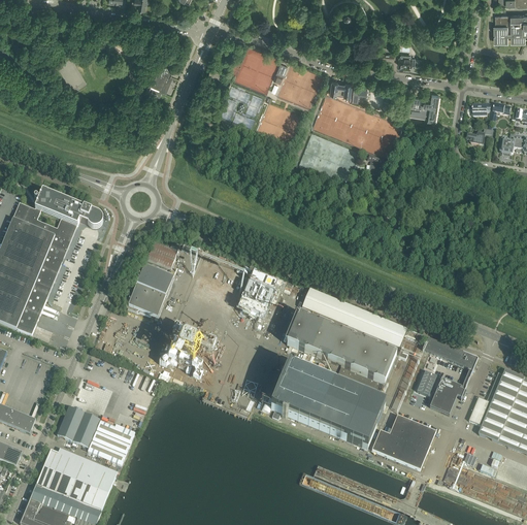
[(142,7),(144,8),(144,6),(144,2),(146,3),(147,0),(133,0),(133,1),(134,1),(134,0),(136,1),(137,1),(136,6),(142,7)]
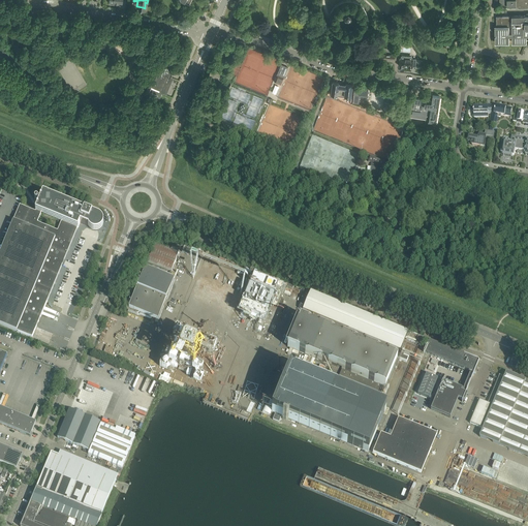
[(527,11),(507,12),(501,12),(495,13),(496,24),(494,24),(494,26),(494,31),(496,31),(496,33),(494,33),(494,38),(494,40),(508,39),(508,37),(508,33),(511,33),(511,38),(511,39),(526,39),(526,38),(525,33),(527,32),(527,11)]
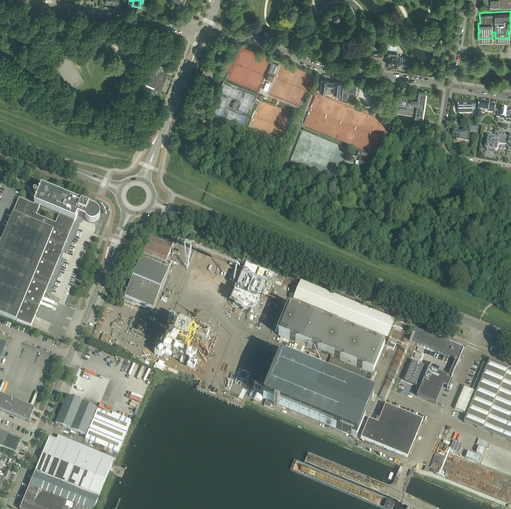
[(340,16),(339,13),(336,12),(333,13),(331,16),(333,20),(336,21),(339,20),(340,16)]
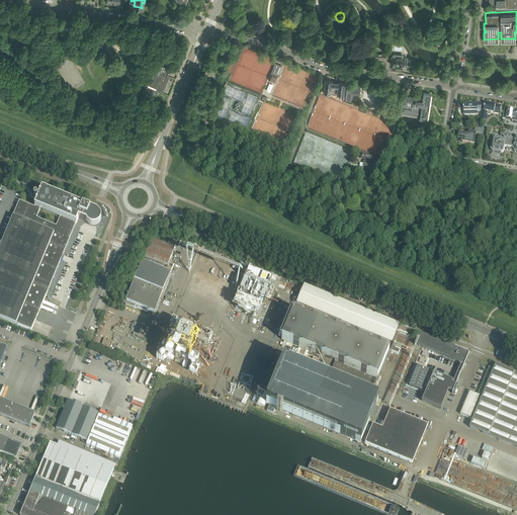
[(363,62),(366,62),(367,55),(372,56),(372,54),(386,55),(386,52),(373,51),(373,49),(362,49),(361,55),(362,55),(362,62),(363,62)]
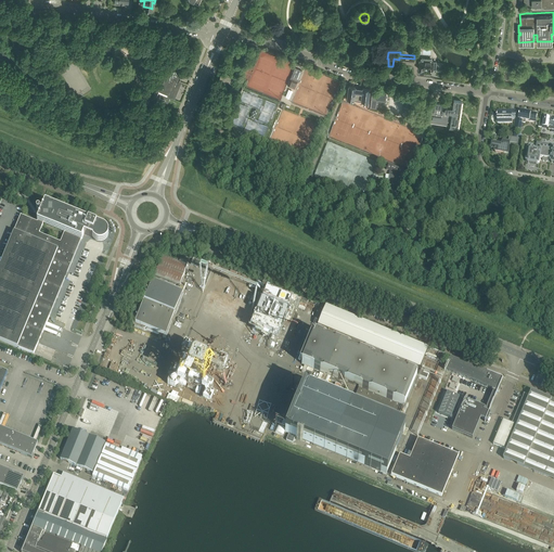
[(427,67),(432,67),(432,66),(435,66),(435,59),(432,59),(432,56),(430,55),(421,54),(420,55),(420,58),(419,58),(417,66),(423,66),(427,66),(427,67)]
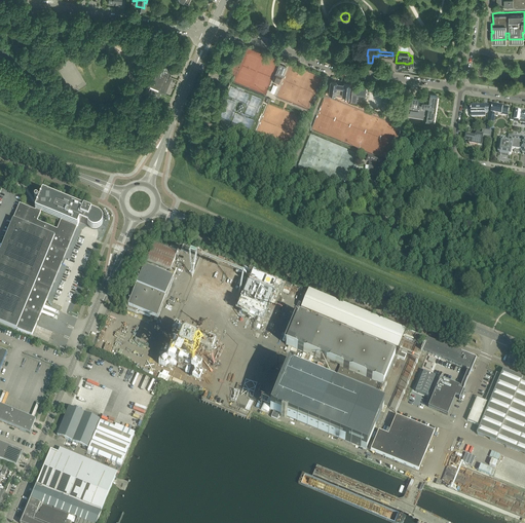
[(166,78),(172,67),(158,61),(155,68),(156,69),(153,75),(152,75),(149,82),(160,87),(164,77),(166,78)]
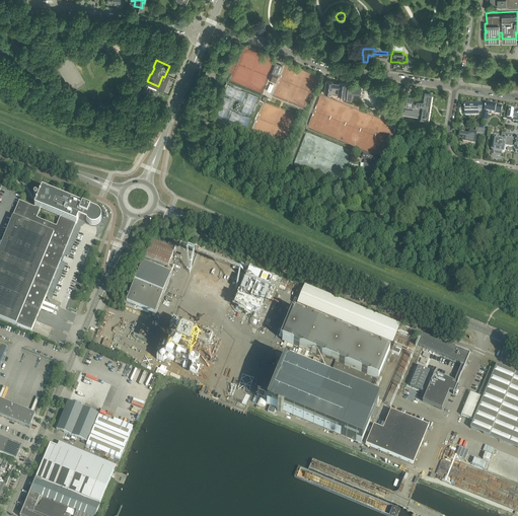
[(268,77),(275,80),(282,63),(275,60),(268,77)]
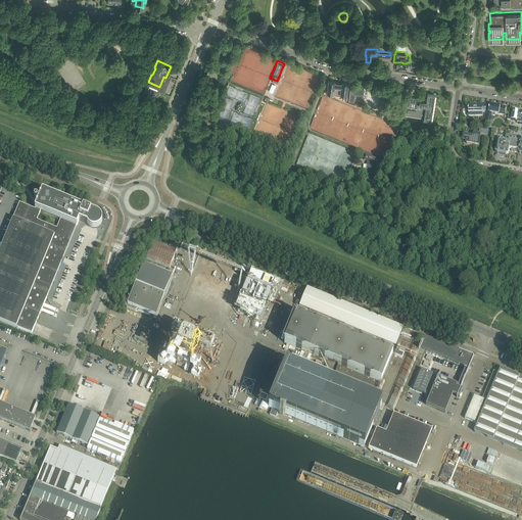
[(221,69),(208,64),(205,72),(218,76),(221,69)]
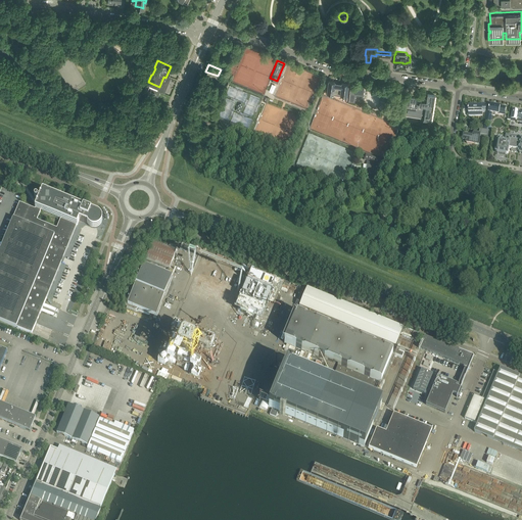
[(326,90),(333,91),(333,89),(339,90),(339,92),(346,93),(347,81),(341,80),(341,81),(334,80),(334,79),(328,79),(326,90)]
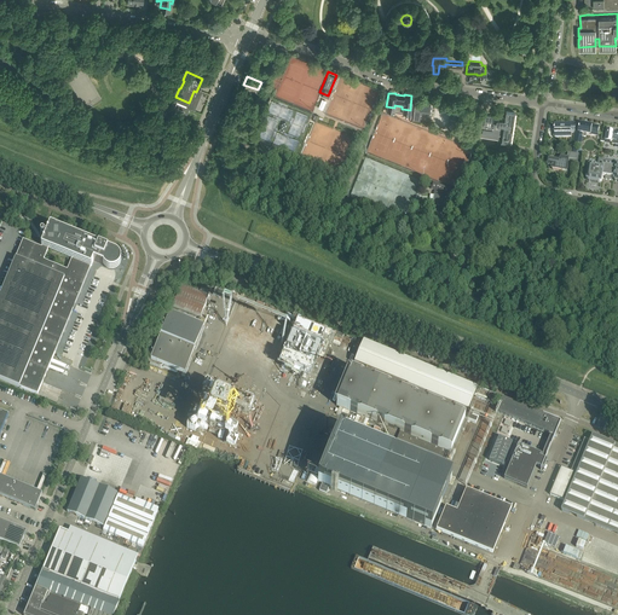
[(411,117),(419,117),(420,109),(429,110),(431,102),(414,99),(411,117)]
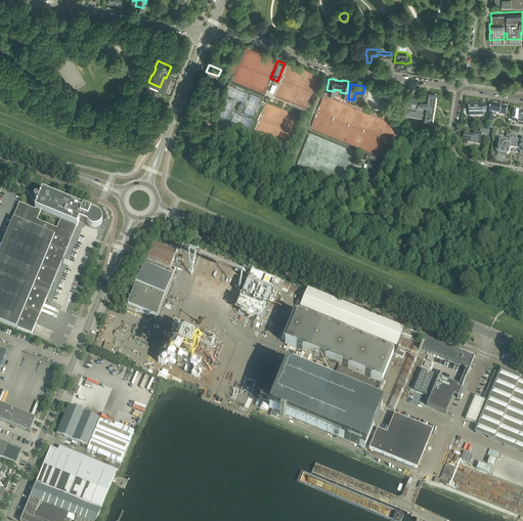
[(394,90),(382,89),(380,106),(392,109),(394,90)]
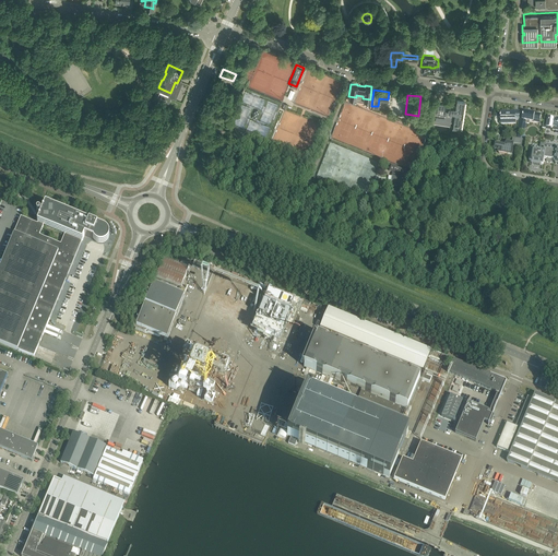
[(452,127),(454,127),(454,126),(460,127),(460,125),(464,98),(456,97),(456,98),(455,104),(428,99),(428,101),(424,99),(423,106),(430,107),(428,119),(451,123),(451,126),(452,126),(452,127)]
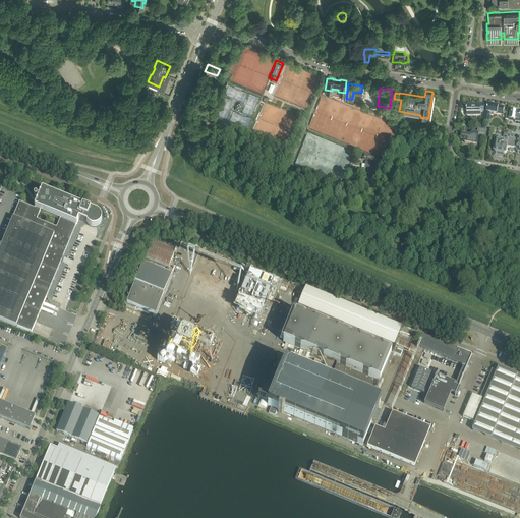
[(466,106),(466,113),(479,112),(479,109),(482,109),(483,101),(478,100),(478,102),(466,102),(466,104),(461,104),(461,106),(466,106)]
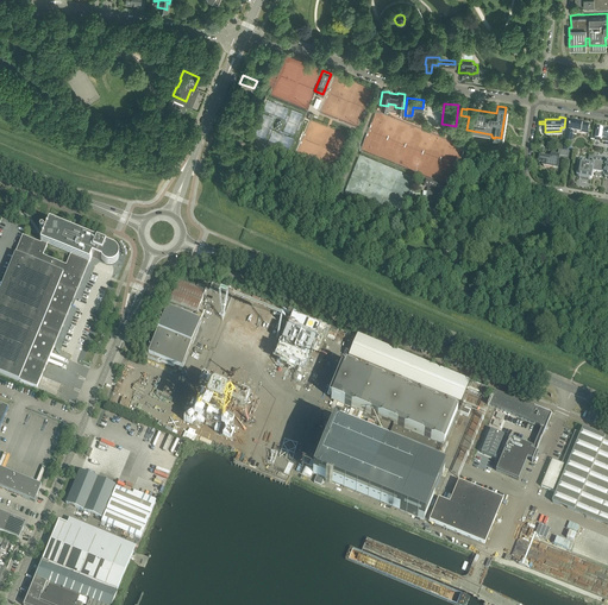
[(564,137),(571,138),(572,131),(575,132),(576,127),(581,127),(587,128),(588,121),(570,119),(569,127),(566,127),(564,137)]
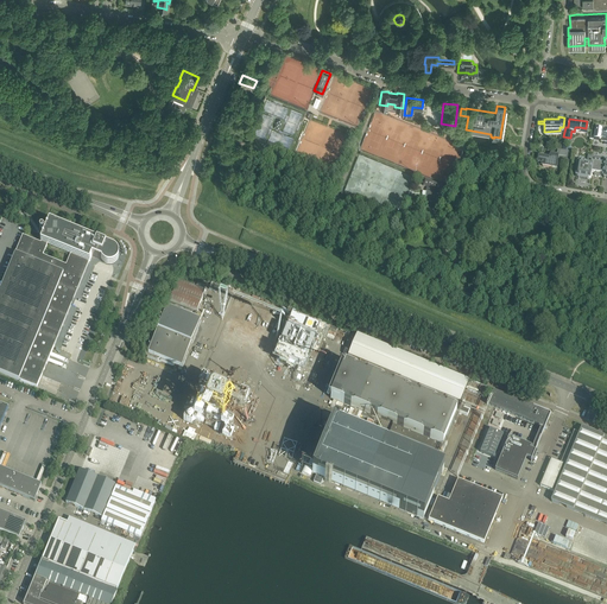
[(600,138),(606,139),(606,126),(606,127),(595,126),(595,127),(592,126),(590,132),(594,133),(594,135),(600,137),(600,138)]
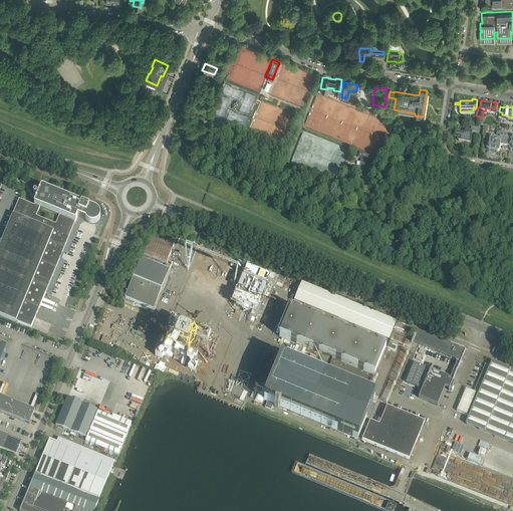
[(480,125),(474,124),(473,130),(465,129),(464,132),(462,132),(462,131),(462,130),(461,130),(461,131),(455,130),(455,131),(454,136),(458,136),(458,138),(470,140),(471,132),(482,134),(483,126),(480,125)]
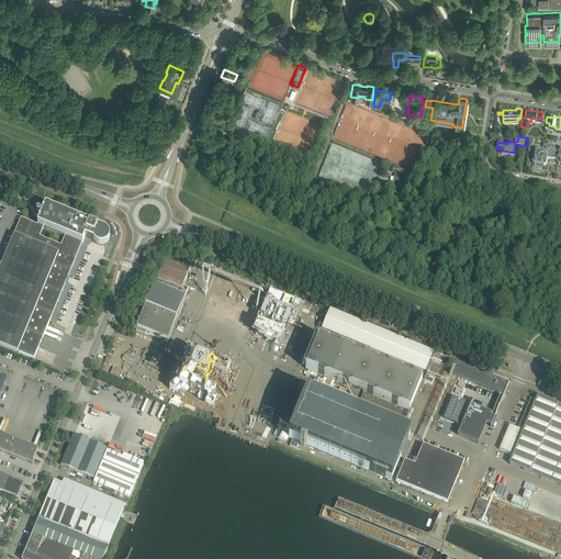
[(428,141),(423,154),(428,156),(434,143),(428,141)]
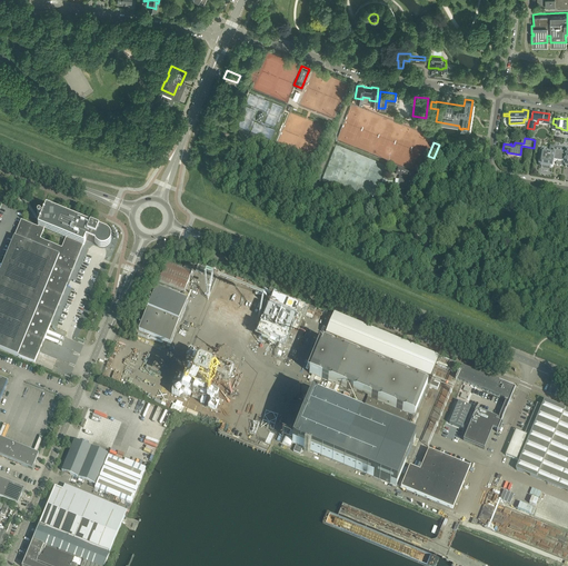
[(567,148),(566,149),(567,147),(550,144),(549,150),(541,149),(540,154),(539,155),(539,157),(539,158),(539,162),(551,165),(552,158),(564,160),(564,161),(565,162),(565,164),(567,164),(567,148)]
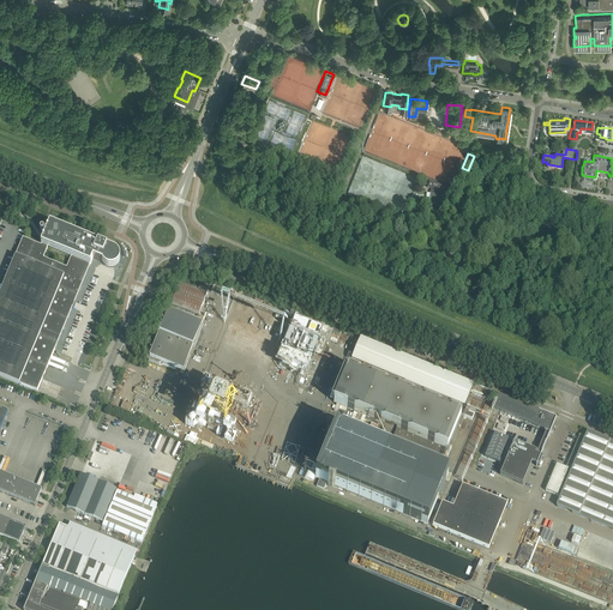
[(430,186),(427,201),(431,201),(431,200),(438,201),(439,200),(442,200),(443,192),(448,193),(450,187),(430,179),(426,185),(430,186)]
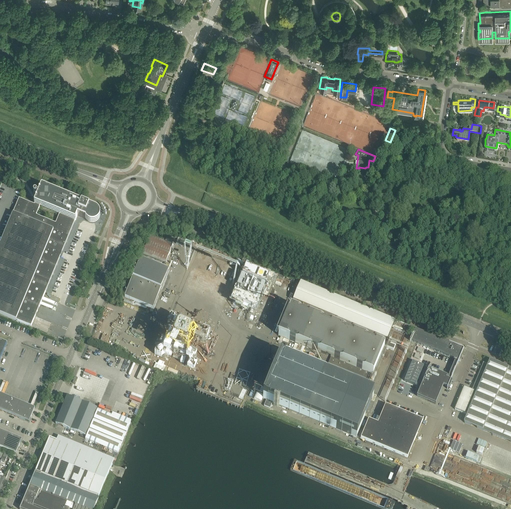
[(0,311),(30,324),(74,218),(76,213),(84,217),(85,218),(86,219),(87,220),(88,220),(90,221),(91,221),(92,221),(94,220),(95,220),(96,219),(97,218),(98,217),(99,216),(99,215),(99,213),(99,212),(99,211),(98,209),(98,208),(97,207),(96,206),(94,206),(41,184),(33,201),(34,202),(33,202),(18,196),(0,240),(0,311)]
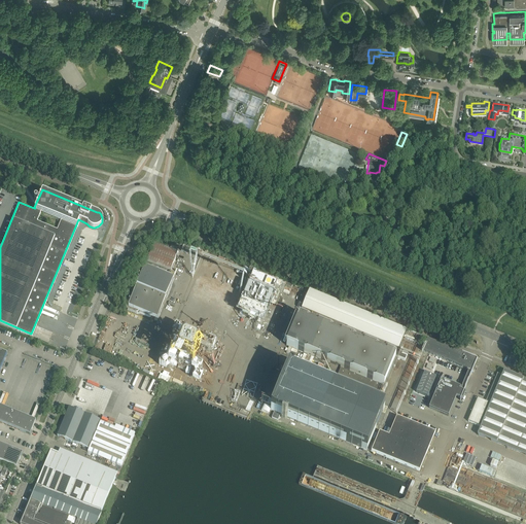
[(150,249),(174,258),(177,249),(153,240),(150,249)]
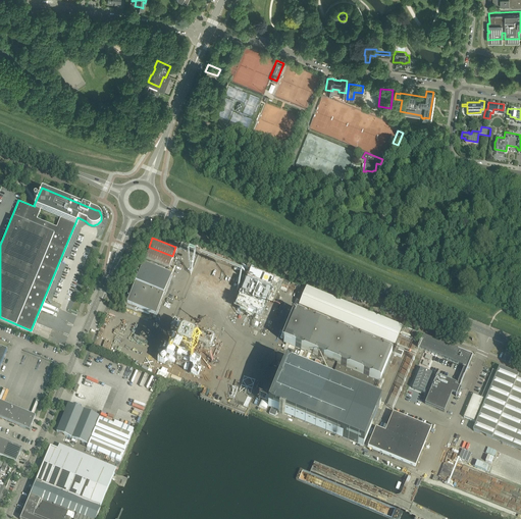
[(181,247),(195,252),(197,246),(184,242),(181,247)]
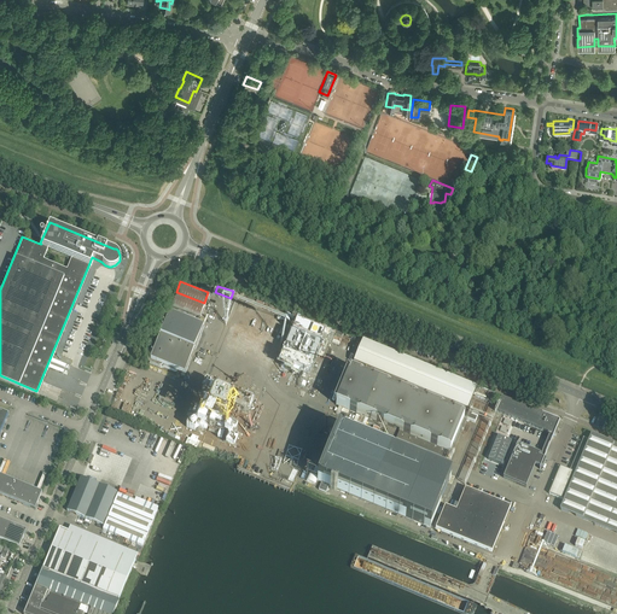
[(204,303),(176,292),(172,303),(199,314),(204,303)]
